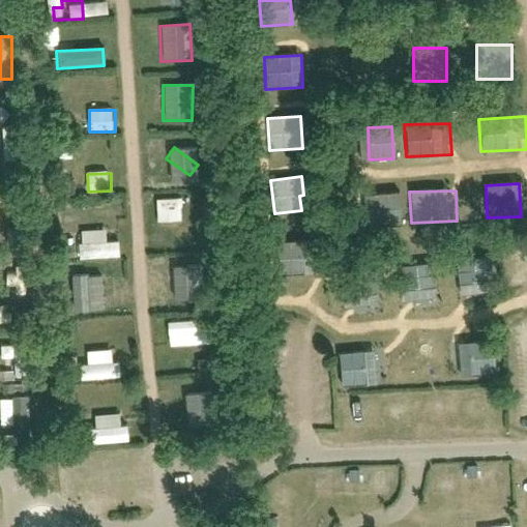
[(374,226),(402,225),(400,193),(373,195),(374,226)]
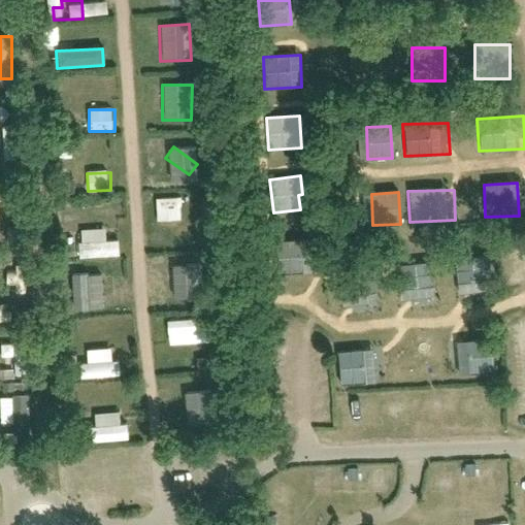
[(371,223),(369,195),(362,195),(363,224),(371,223)]
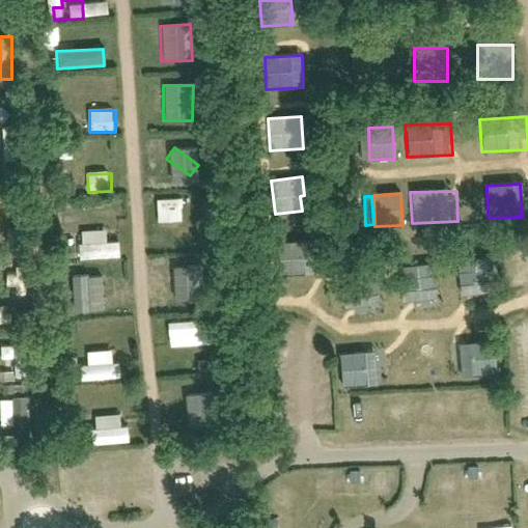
[(158,200),(158,223),(184,223),(184,200),(158,200)]
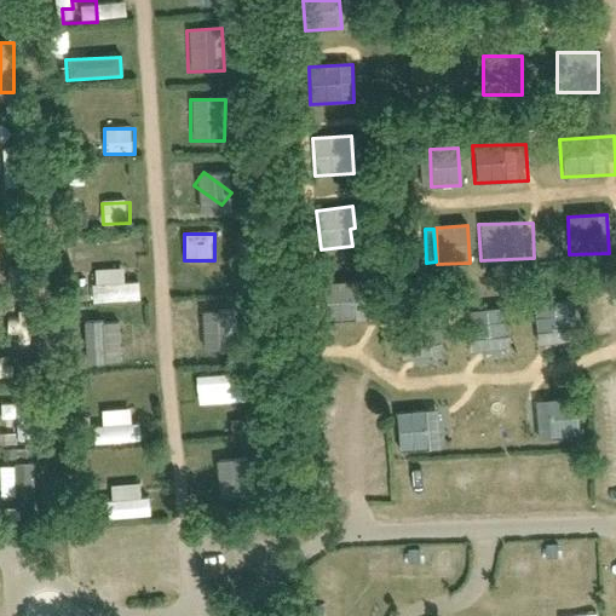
[(125,283),(124,270),(92,271),(93,304),(142,301),(140,282),(125,283)]
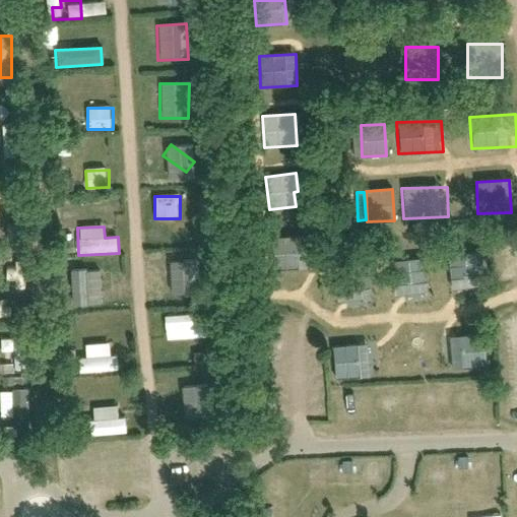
[(270,239),(272,268),(310,266),(309,237),(270,239)]
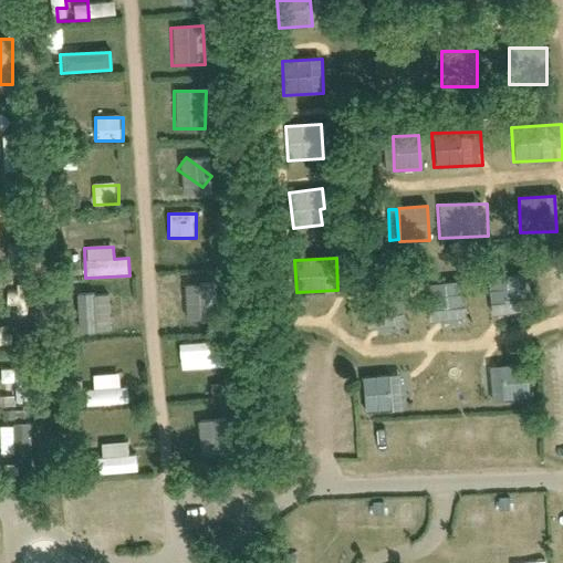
[(486,279),(488,314),(525,312),(523,275),(486,279)]
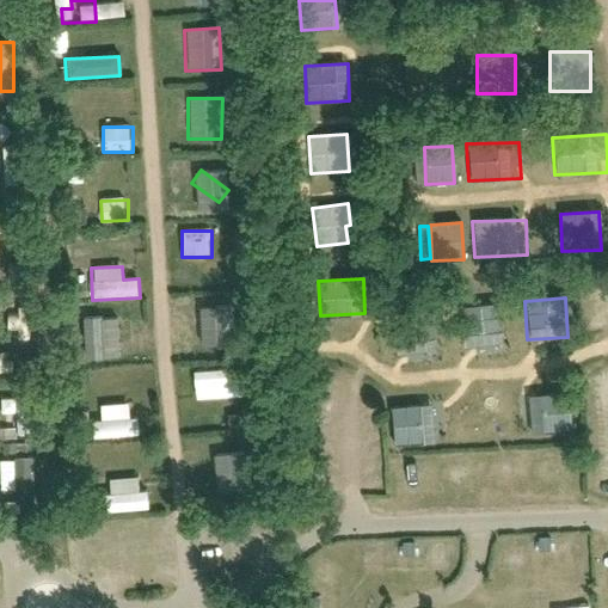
[(229,315),(228,301),(186,304),(186,318),(229,315)]
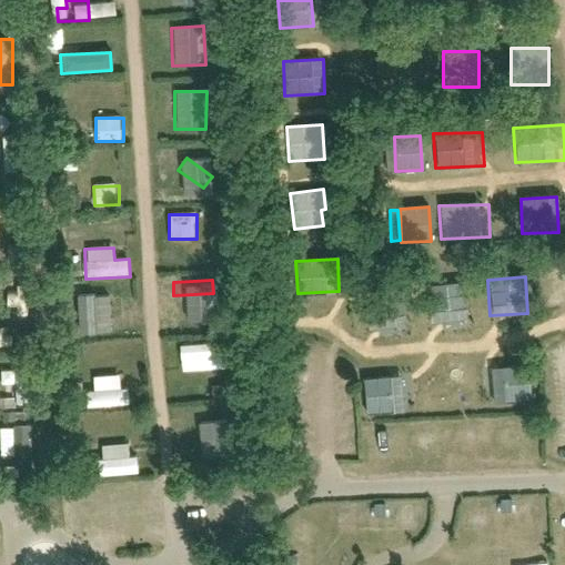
[(461,281),(423,288),(431,331),(467,324),(461,281)]
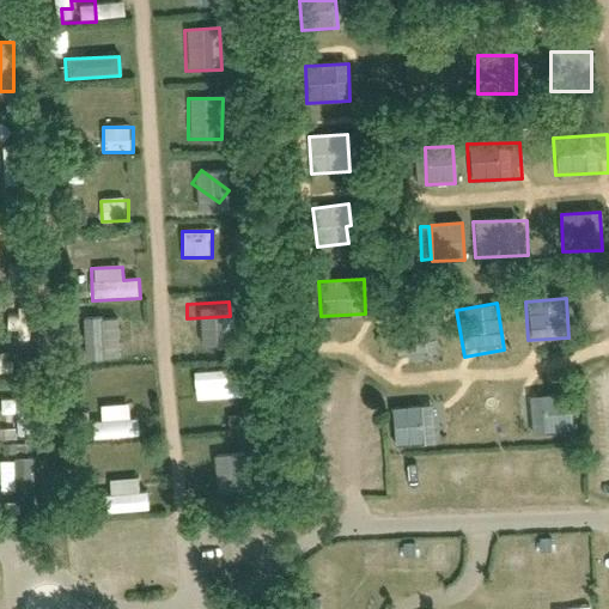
[(416,361),(436,360),(432,311),(391,315),(395,359),(415,358),(416,361)]
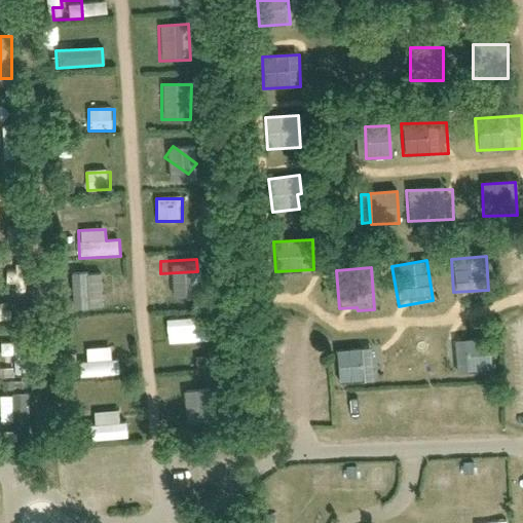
[(0,304),(0,324),(27,323),(24,278),(7,279),(8,305),(0,304)]
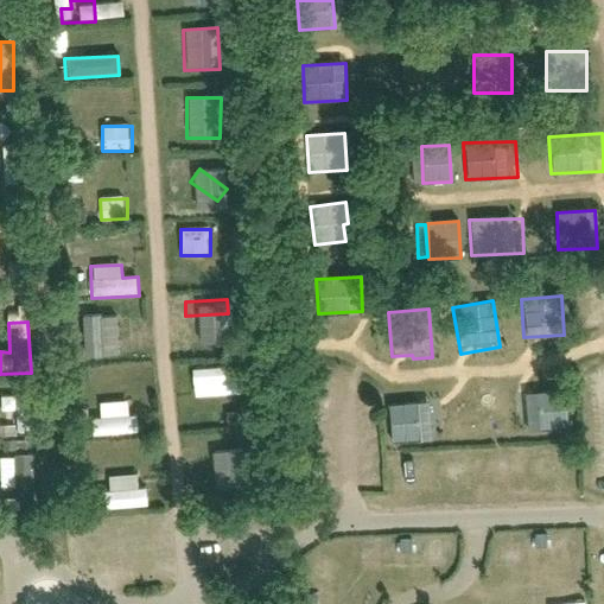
[(249,367),(191,369),(192,398),(250,395),(249,367)]
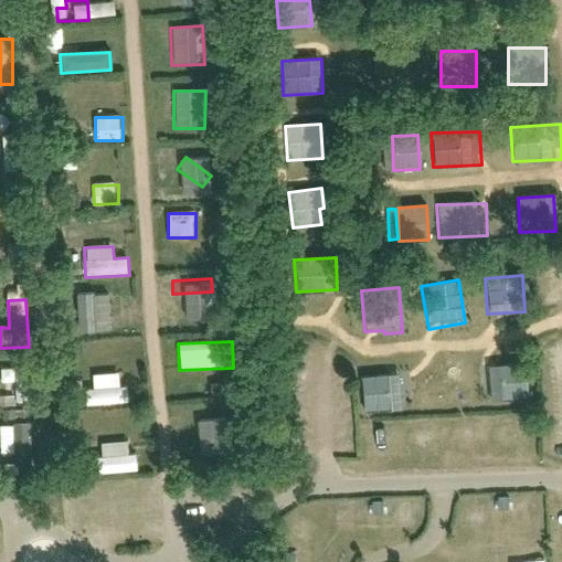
[(494,399),(527,396),(525,363),(491,366),(494,399)]
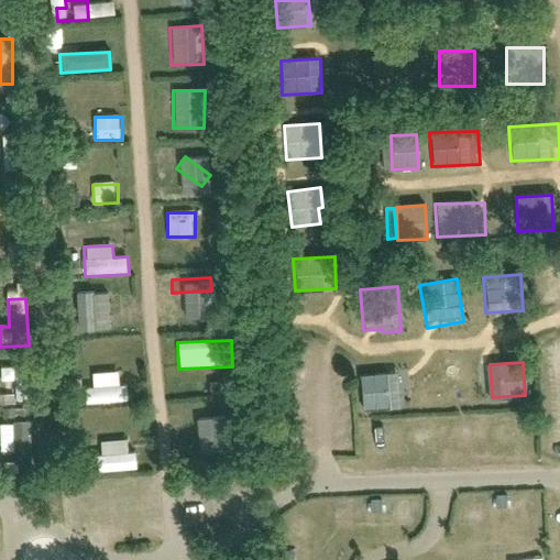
[(410,408),(409,373),(358,375),(360,410),(410,408)]
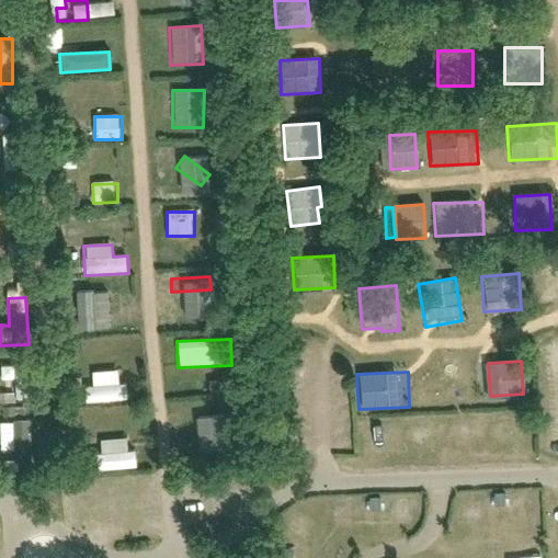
[(118,375),(91,375),(91,385),(118,385),(118,375)]
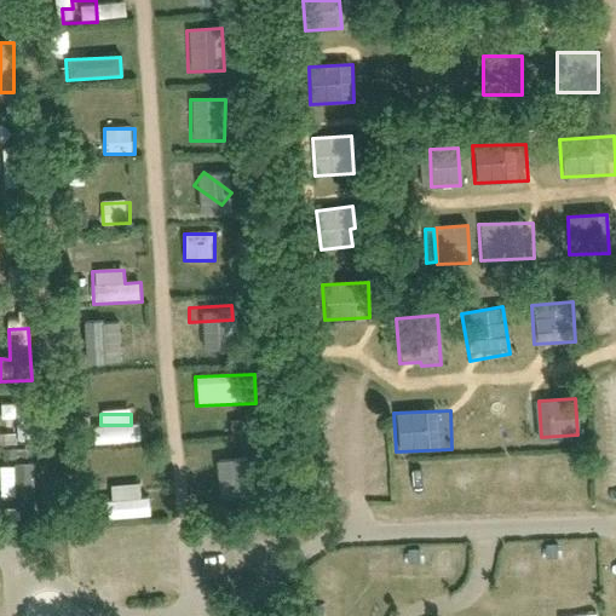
[(95,445),(143,442),(142,425),(93,429),(95,445)]
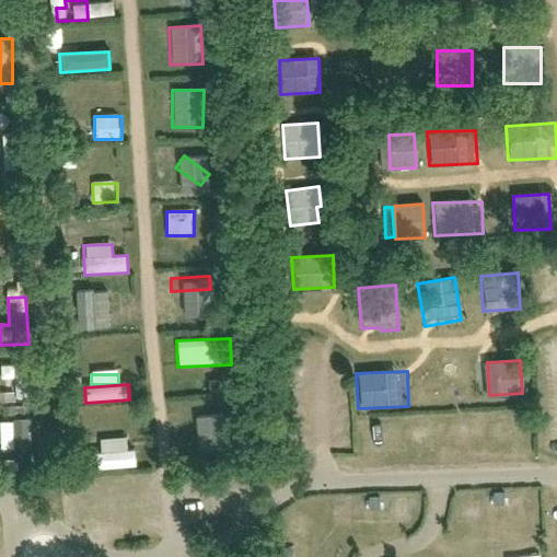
[(31,467),(31,421),(1,420),(1,467),(31,467)]
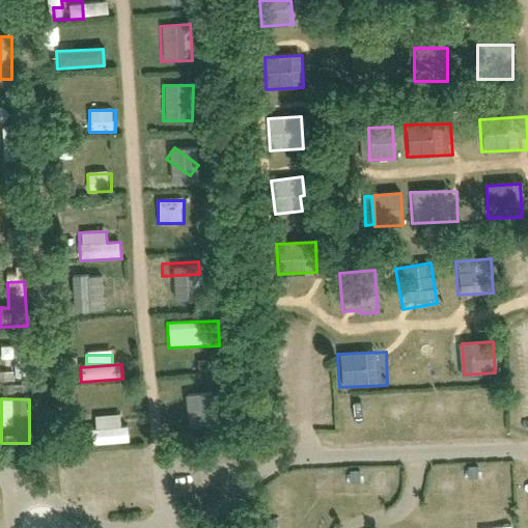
[(86,431),(87,446),(130,443),(130,426),(119,427),(118,416),(93,417),(94,429),(86,431)]
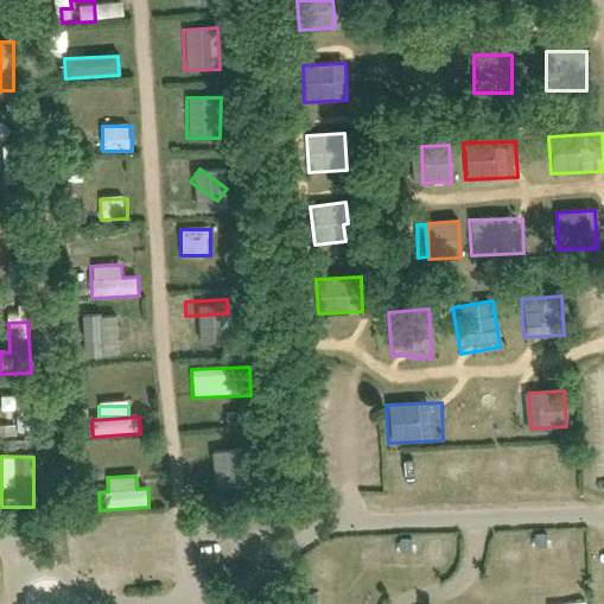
[(434,546),(436,564),(456,563),(455,545),(434,546)]
